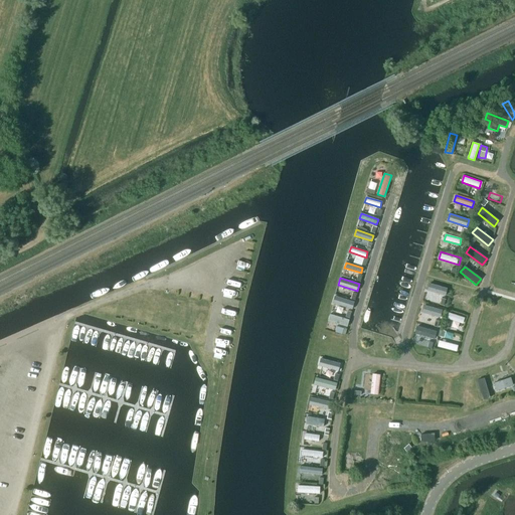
[(427,290),(445,295),(447,289),(430,284),(427,290)]
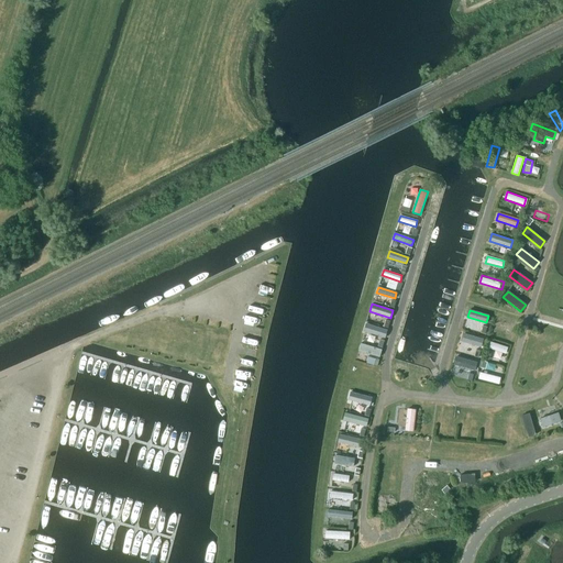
[(387,330),(366,323),(363,331),(384,338),(387,330)]
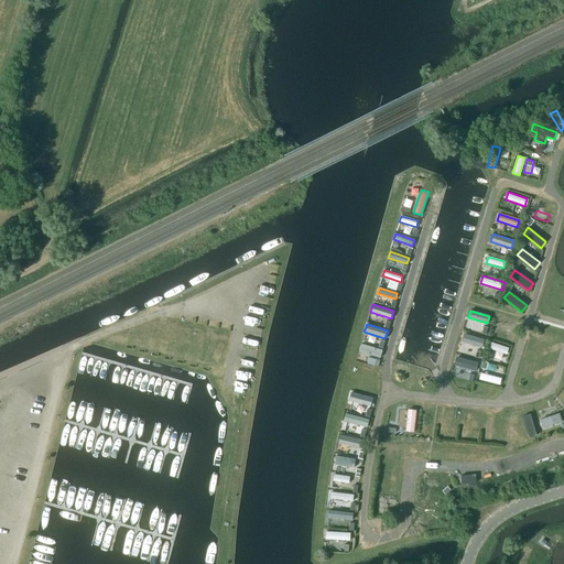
[(496,336),(511,342),(513,334),(498,328),(496,336)]
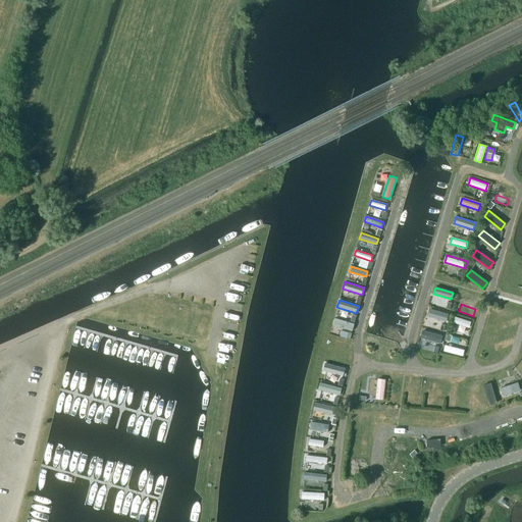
[(502,323),(521,315),(521,311),(520,307),(499,314),(502,323)]
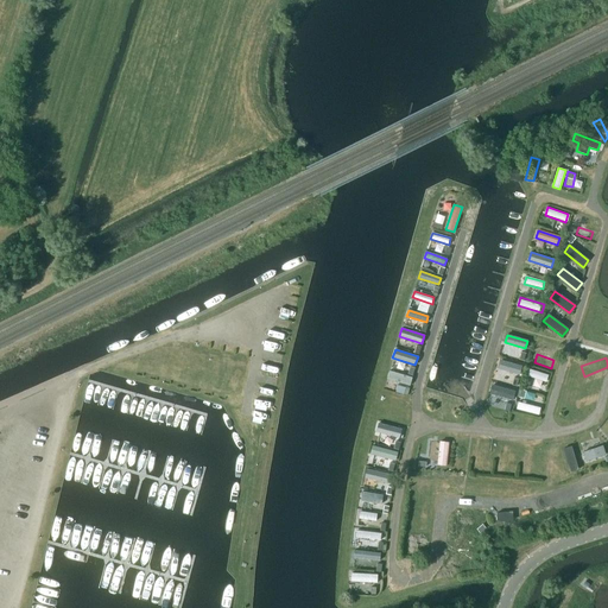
[(499,369),(519,375),(521,367),(501,361),(499,369)]
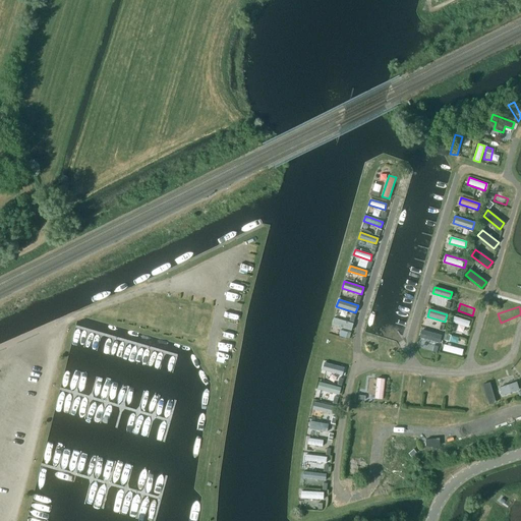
[(454,316),(452,323),(466,328),(468,322),(454,316)]
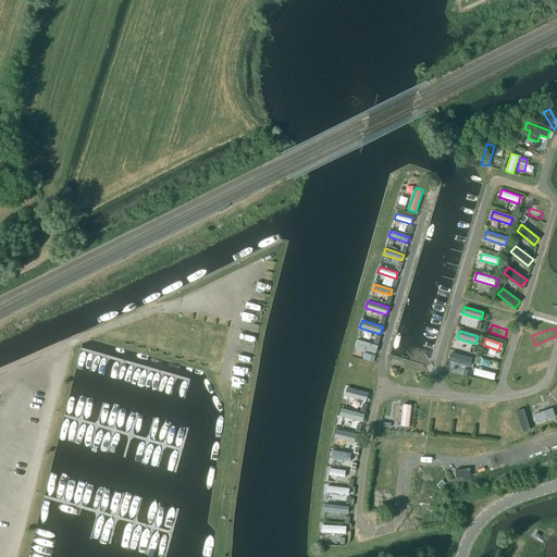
[(378,346),(357,339),(355,347),(375,353),(378,346)]
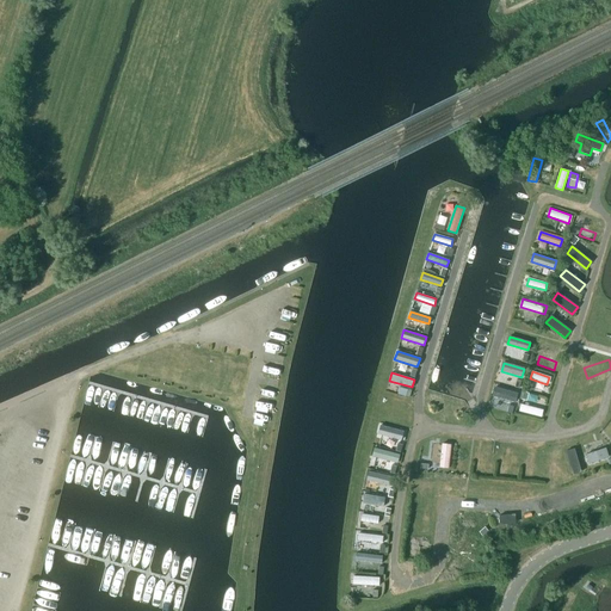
[(602,384),(576,394),(580,403),(605,395),(602,384)]
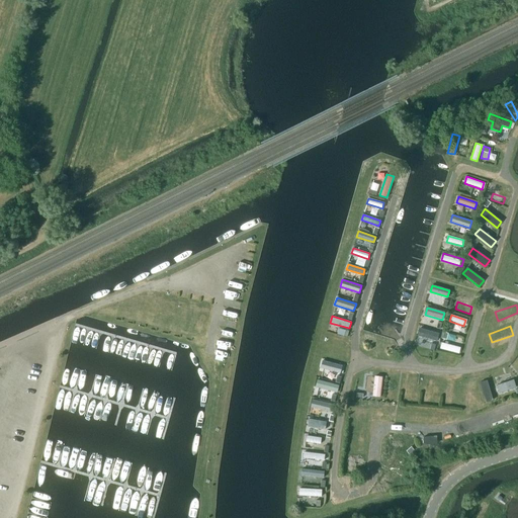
[(418,336),(436,341),(438,334),(420,329),(418,336)]
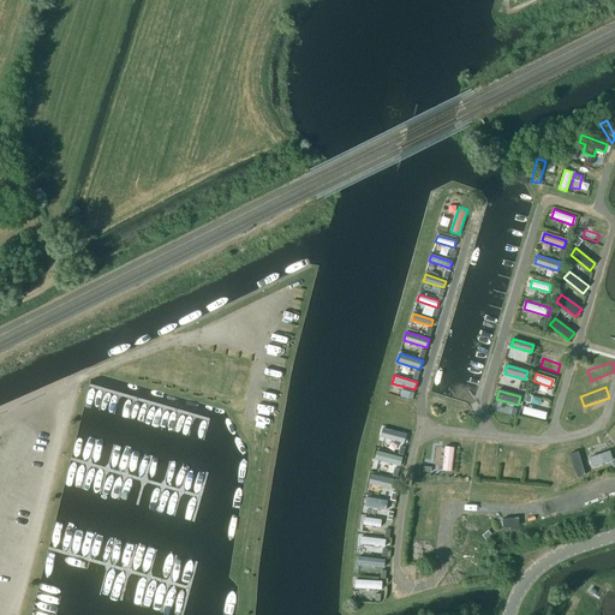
[(549,406),(550,399),(527,393),(525,400),(549,406)]
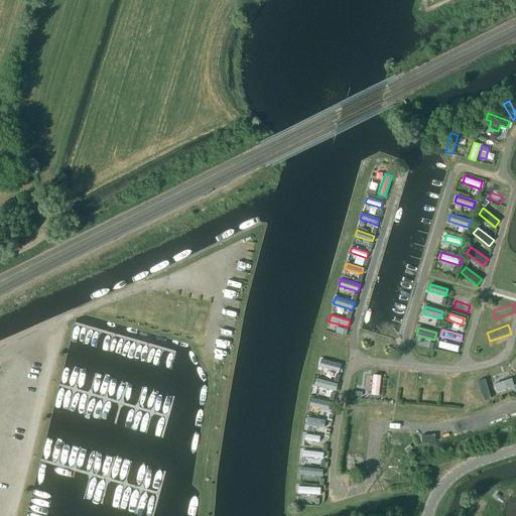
[(440,342),(438,348),(456,352),(458,346),(440,342)]
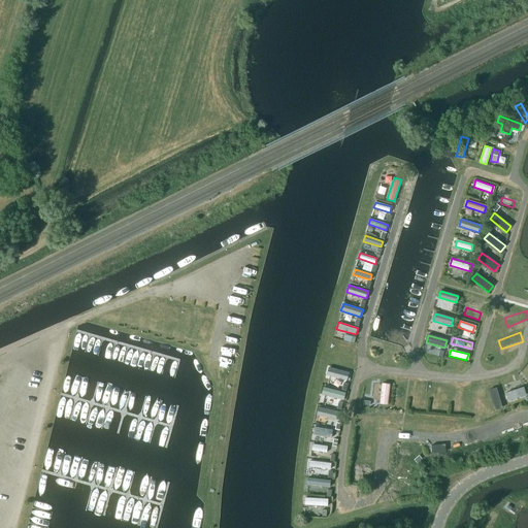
[(515,354),(493,362),(496,370),(518,361),(515,354)]
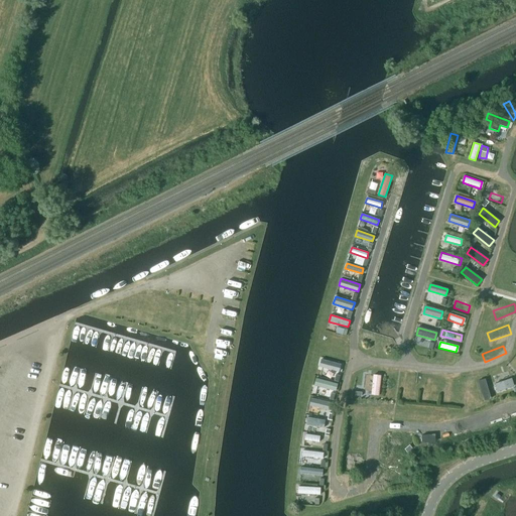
[(341,364),(321,359),(319,366),(339,371),(341,364)]
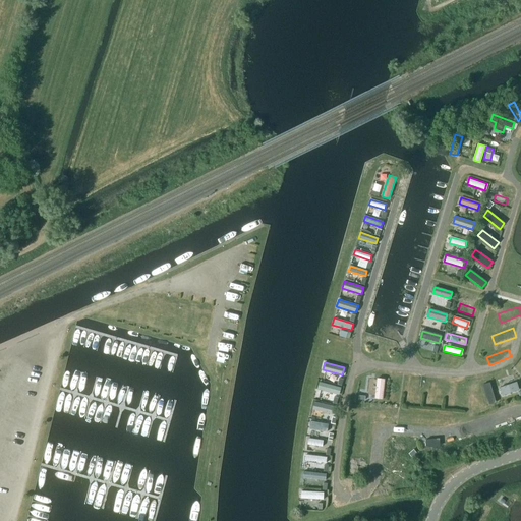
[(383,400),(385,380),(377,379),(374,399),(383,400)]
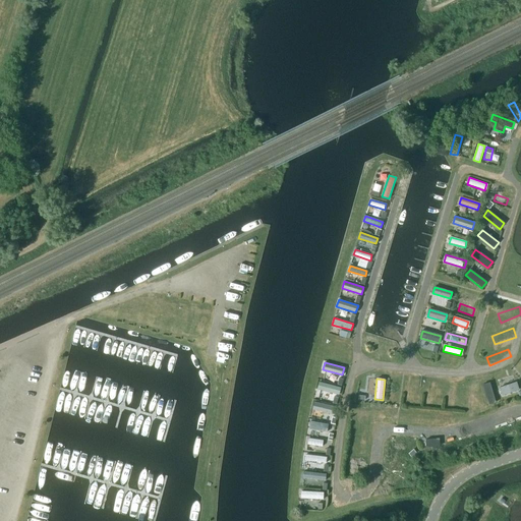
[(341,388),(320,383),(317,389),(339,395),(341,388)]
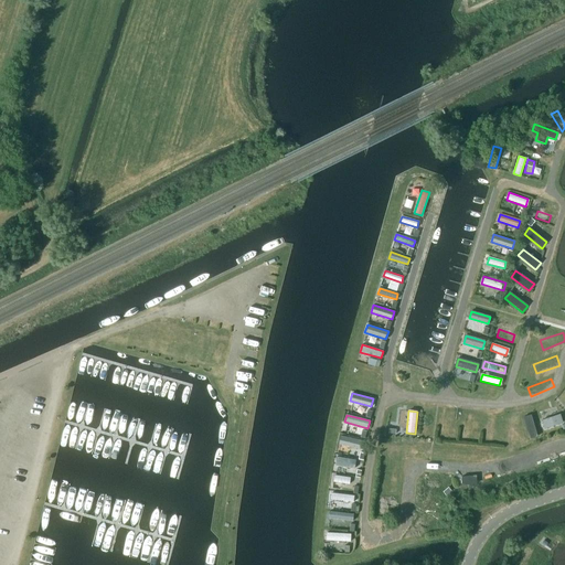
[(537,436),(531,415),(523,417),(530,438),(537,436)]
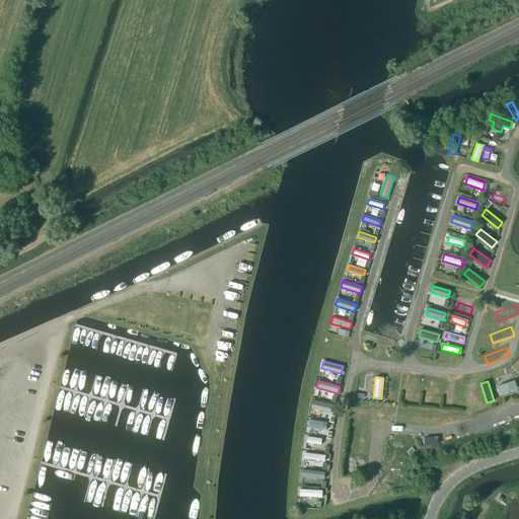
[(498,386),(500,393),(516,388),(513,381),(498,386)]
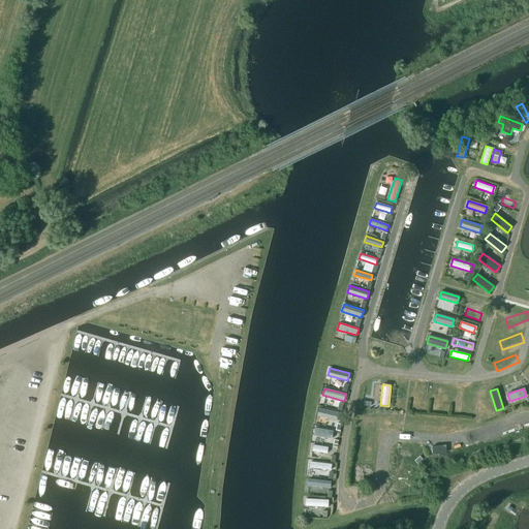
[(339,413),(319,408),(317,415),(338,421),(339,413)]
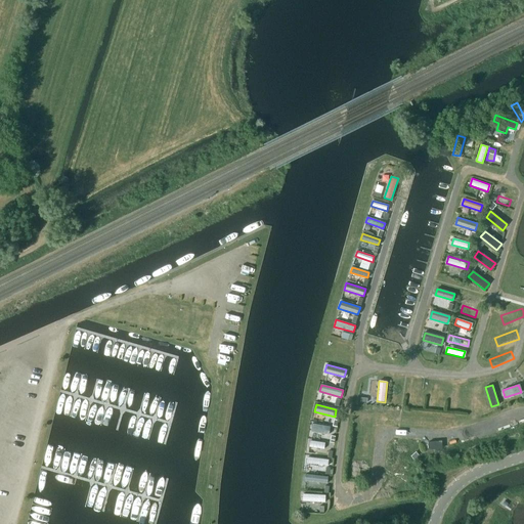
[(332,417),(329,424),(338,426),(340,419),(332,417)]
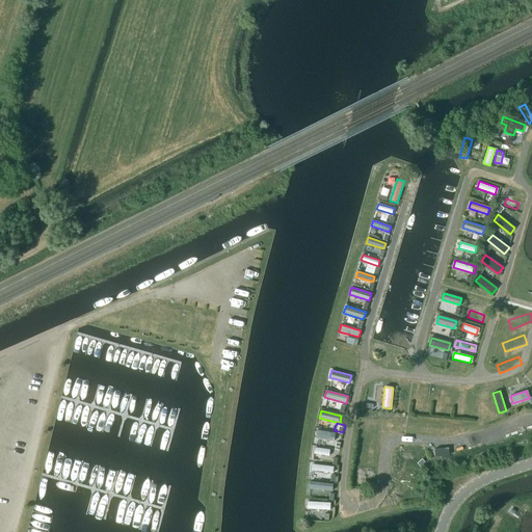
[(335,433),(317,430),(315,437),(334,441),(335,433)]
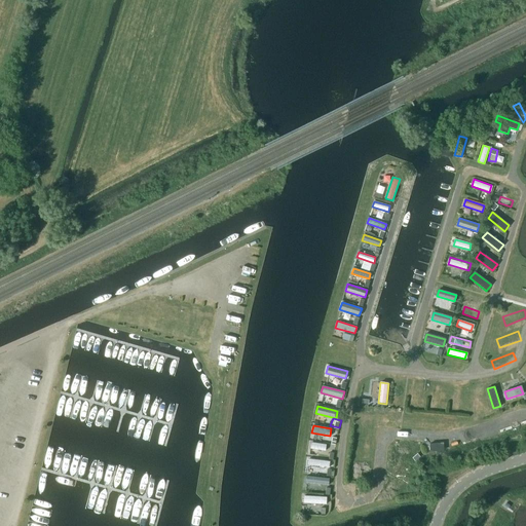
[(329,479),(306,477),(306,483),(328,485),(329,479)]
